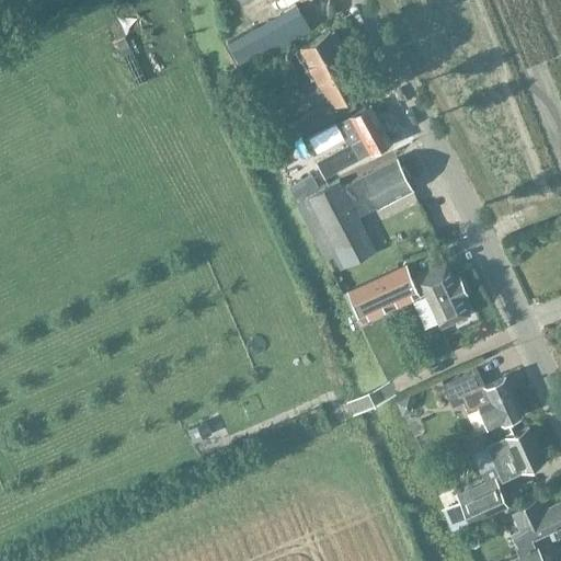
[(259,57),(310,29),(298,6),(247,31),(248,34),(229,42),(238,63),(258,54),(259,57)]
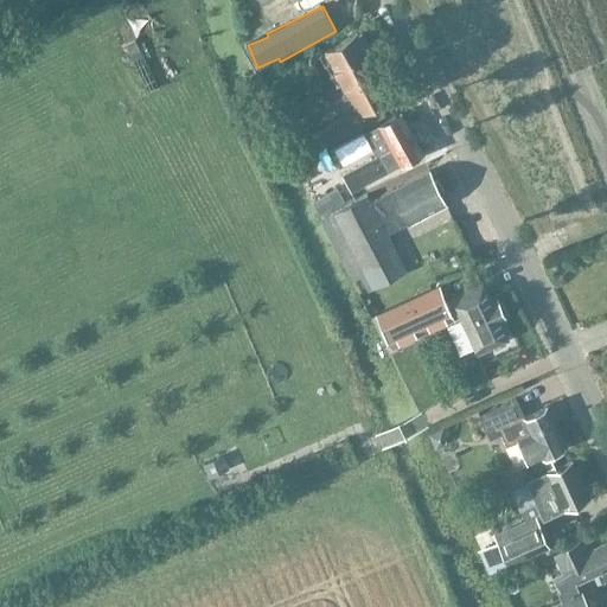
[(350,113),(321,127),(307,134),(314,149),(328,142),(353,131),(353,132),(384,115),(377,102),(390,95),(356,32),(324,51),(343,85),(338,88),(342,93),(339,94),(350,113)]
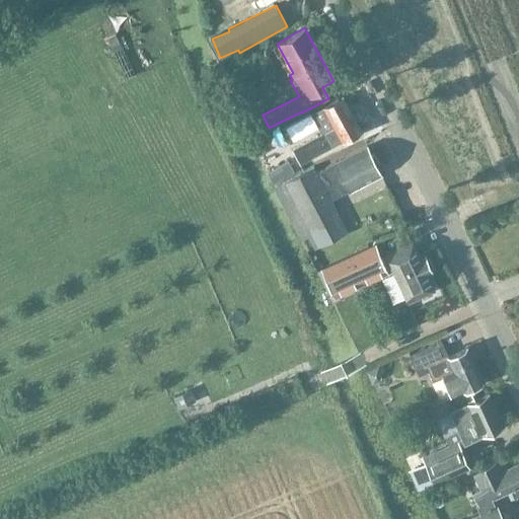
[(303,144),(292,150),(299,163),(310,158),(361,131),(343,97),(323,107),(335,127),(303,144)]
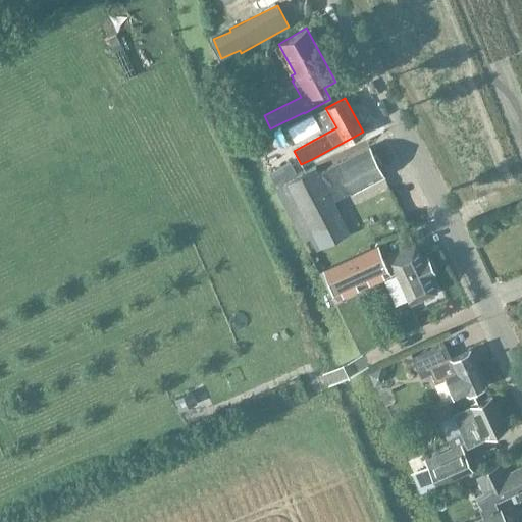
[(315,167),(275,188),(303,242),(309,239),(316,250),(349,232),(332,201),(383,175),(368,147),(318,173),(315,167)]
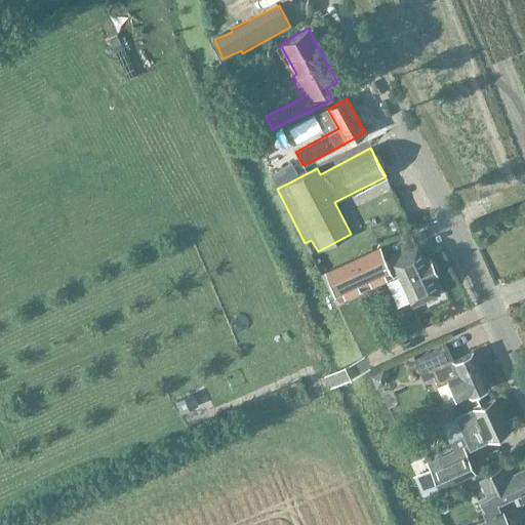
[(379,247),(325,272),(338,301),(399,273),(413,305),(439,292),(432,277),(436,275),(429,257),(423,259),(416,244),(391,256),(392,259),(387,263),(379,247)]
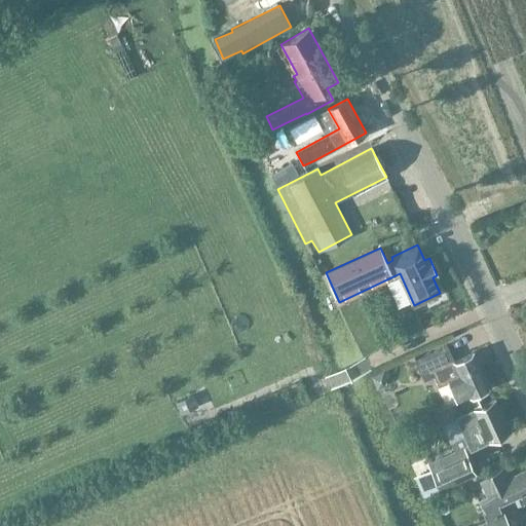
[(439,385),(448,381),(457,403),(489,387),(474,352),(454,362),(447,345),(415,360),(424,380),(435,376),(439,385)]
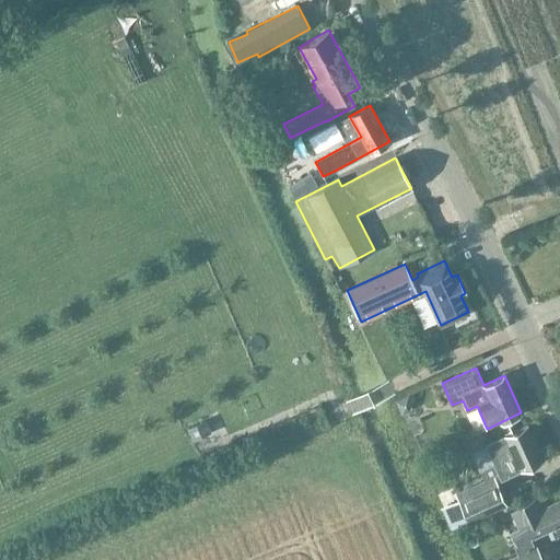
[(470,496),(459,500),(469,521),(505,504),(494,481),(501,479),(508,476),(543,459),(527,426),(496,440),(485,445),(492,461),(487,464),(482,475),(486,481),(473,487),(470,496)]
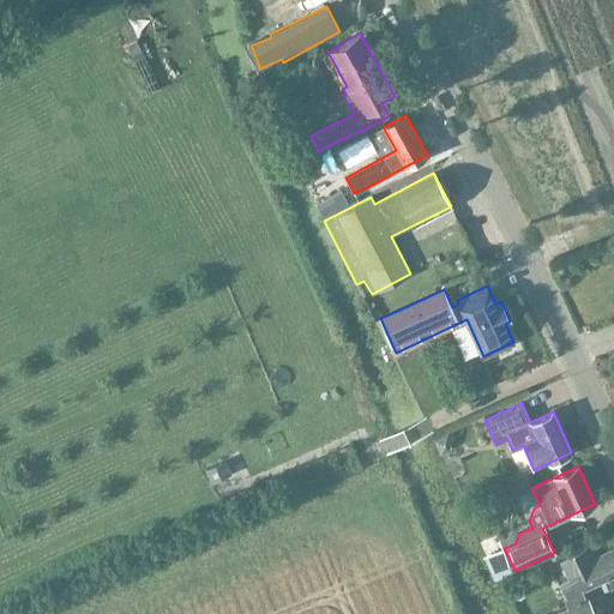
[(566,597),(613,575),(613,548),(593,558),(587,545),(559,558),(566,571),(571,569),(572,573),(558,581),(566,597)]
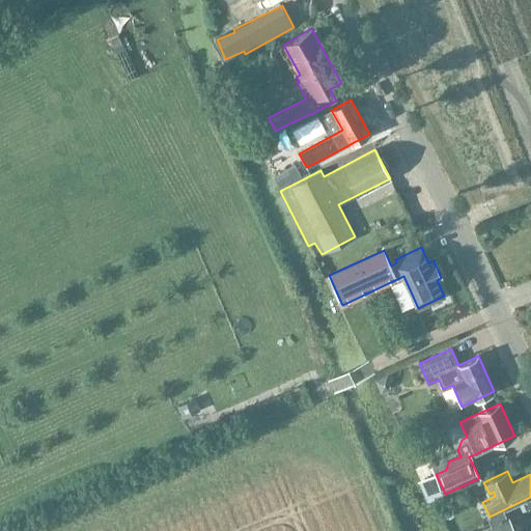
[(512,530),(507,518),(477,530),(512,530)]
